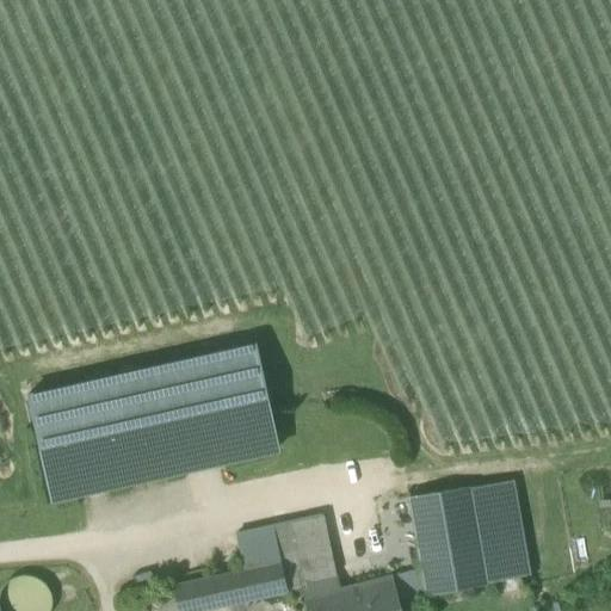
[(28,396),(51,501),(277,451),(253,346),(53,390),(28,396)]
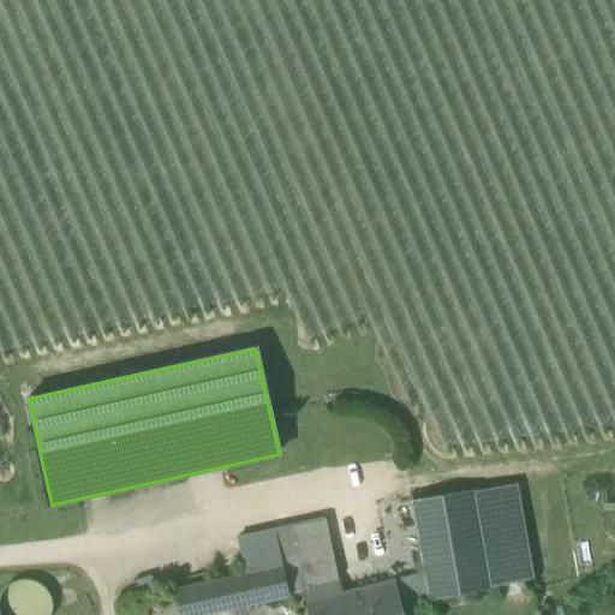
[(482,539),(490,589),(535,580),(517,484),(473,491),(482,539)]
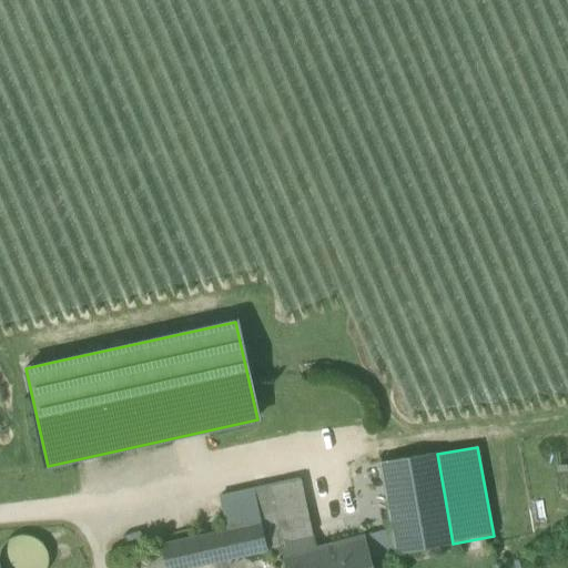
[(364,538),(369,558),(453,544),(445,498),(437,454),(381,464),(393,529),(364,538)]
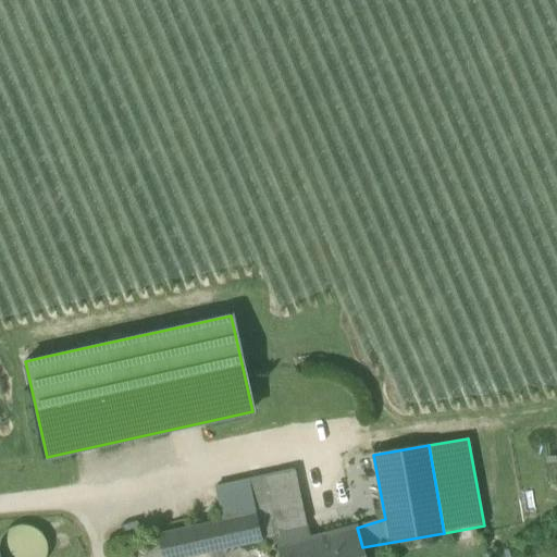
[(264,477),(276,533),(307,524),(293,471),(264,477)]
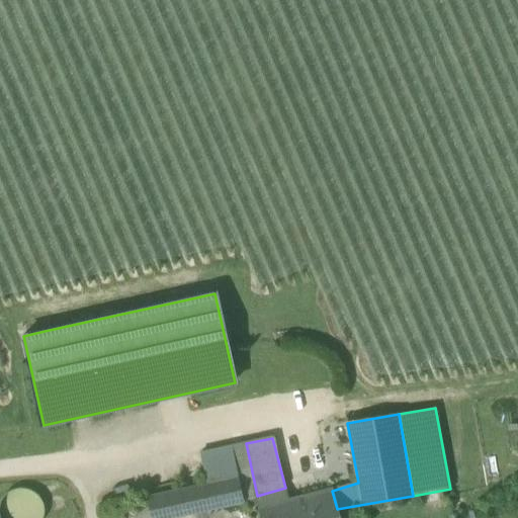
[(207,485),(198,486),(203,512),(257,499),(258,499),(257,496),(246,443),(200,453),(207,485)]
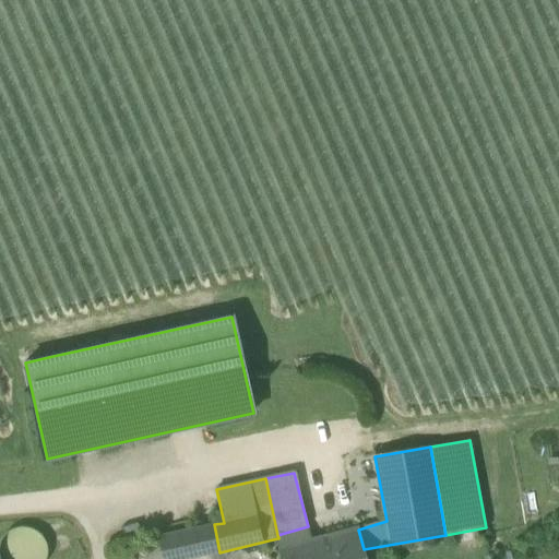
[(26,524),(8,528),(0,543),(0,545),(2,558),(43,558),(48,552),(44,535),(26,524)]
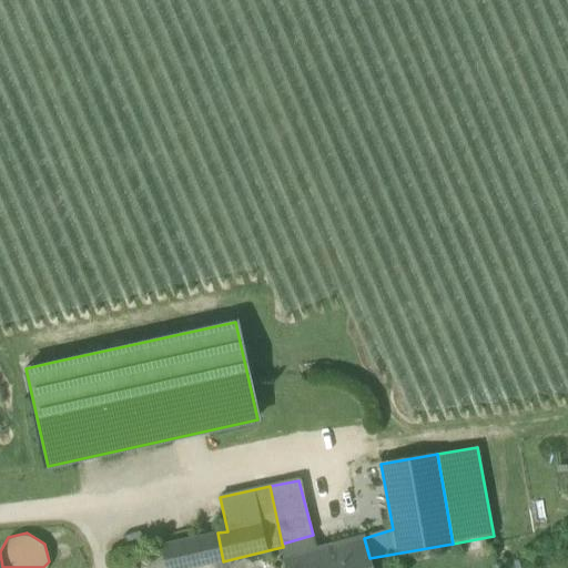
[(209,565),(223,561),(217,533),(203,536),(209,565)]
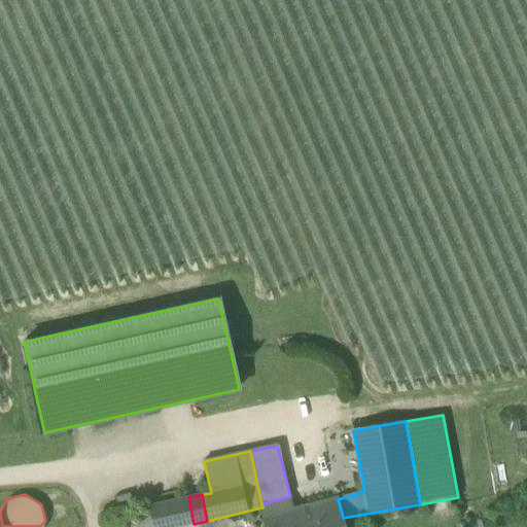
[(261,507),(266,526),(345,526),(343,518),(338,499),(293,510),(290,496),(261,504),(262,507),(261,507)]
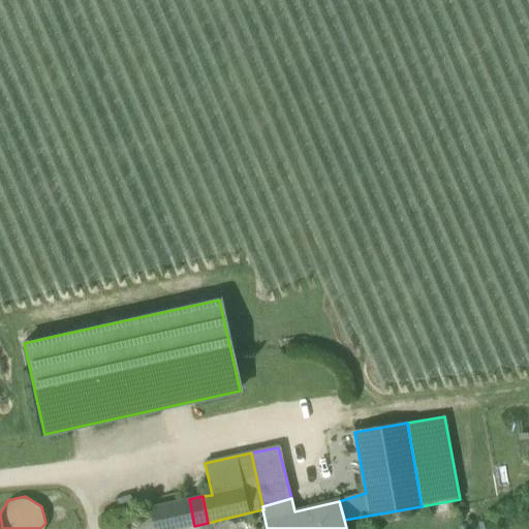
[(179,528),(194,526),(189,499),(149,508),(150,511),(154,528),(179,528)]
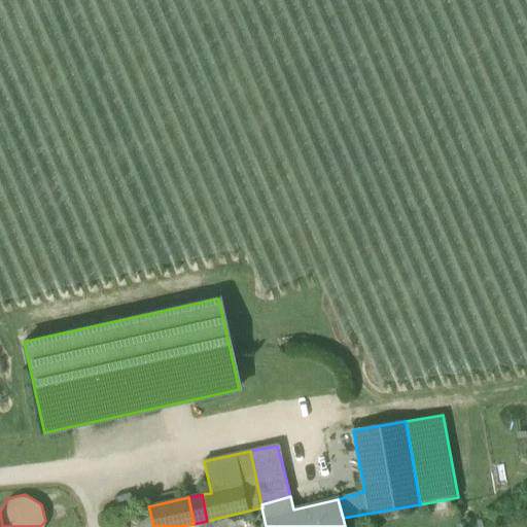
[(137,526),(153,526),(149,510),(137,526)]
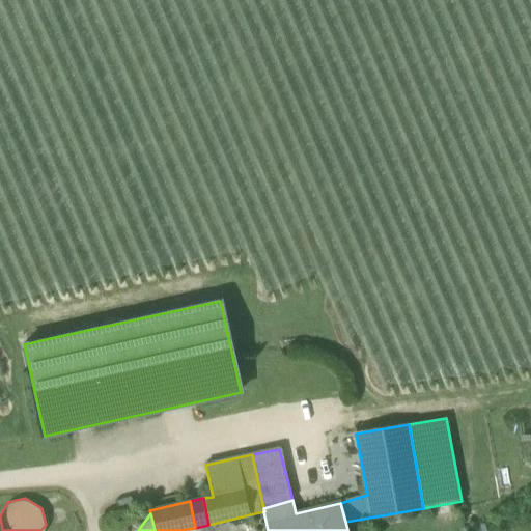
All buildings are outlined.
